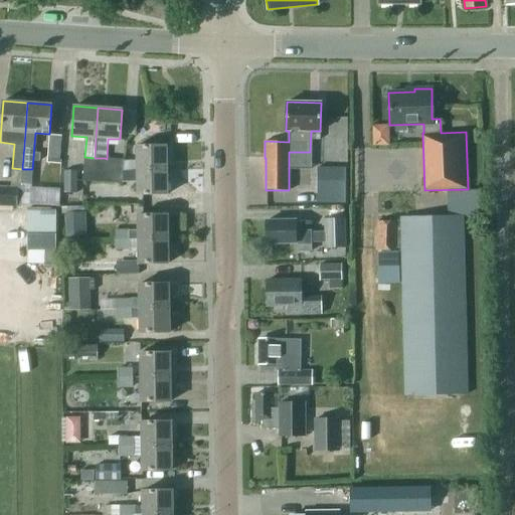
[(52,136),(52,162),(64,162),(65,136),(52,136)]
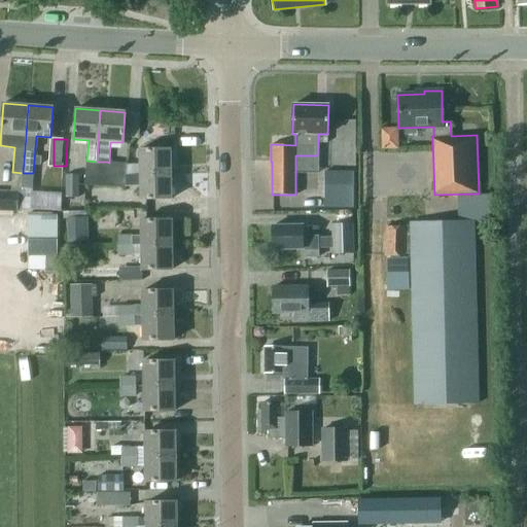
[(139,149),(140,174),(171,174),(170,148),(139,149)]
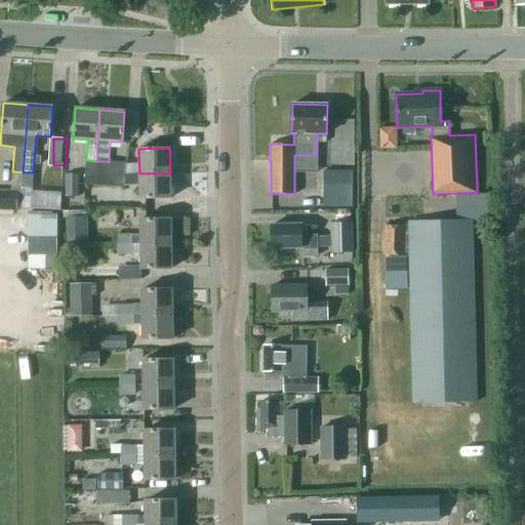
[(86,160),(85,172),(106,173),(107,161),(96,161),(86,160)]
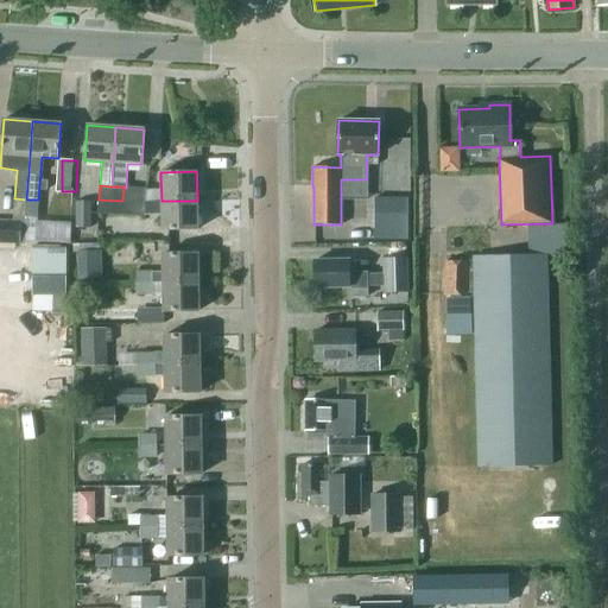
[(124,187),(122,201),(146,203),(146,201),(147,190),(147,189),(126,188),(124,187)]
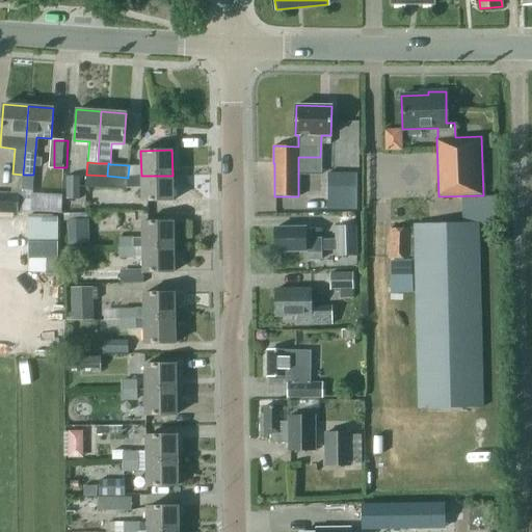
[(326,173),(325,208),(354,208),(355,173),(326,173)]
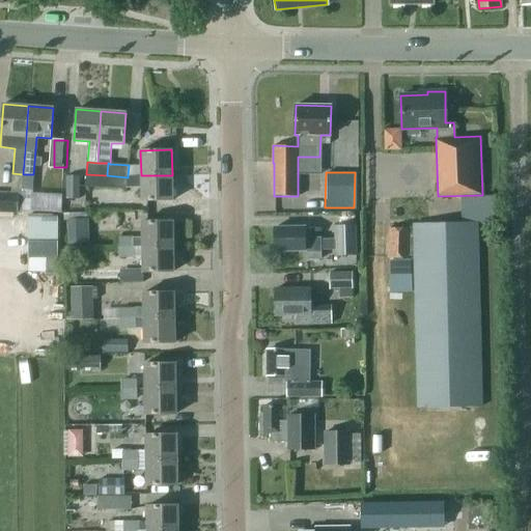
[(23,174),(22,190),(32,190),(33,174),(23,174)]
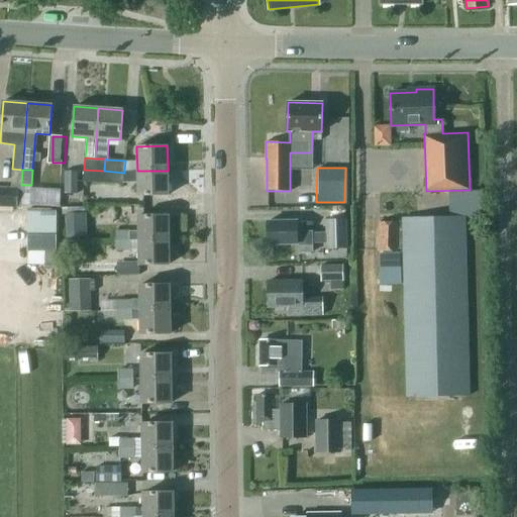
[(84,170),(83,182),(103,183),(104,171),(84,170)]
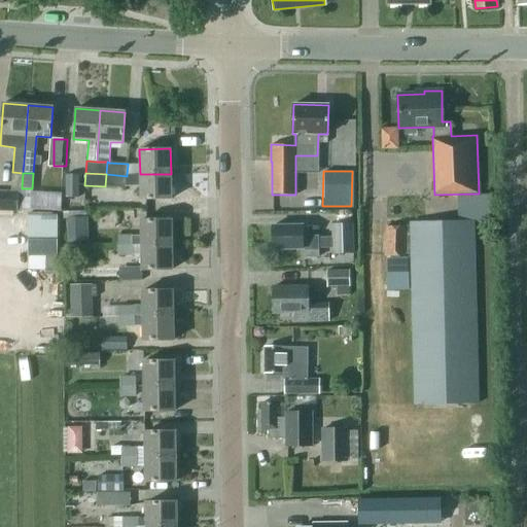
[(106,174),(105,186),(126,188),(126,186),(127,176),(106,174)]
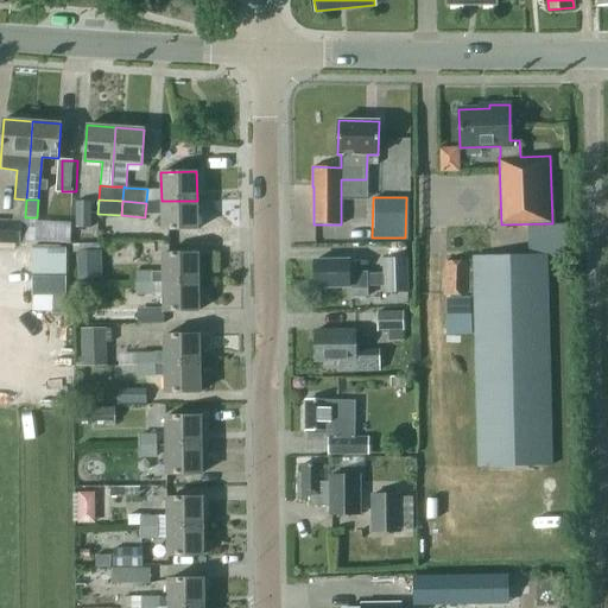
[(197,201),(162,201),(162,230),(197,229),(197,201)]
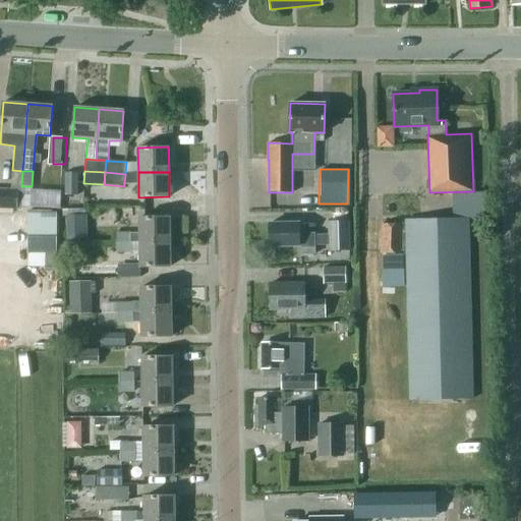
[(63,195),(76,196),(76,173),(63,173),(63,195)]
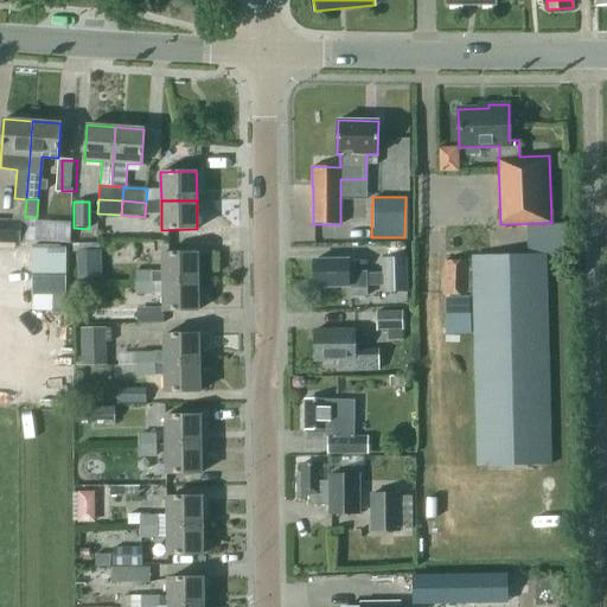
[(0,243),(20,244),(21,219),(0,218),(0,243)]
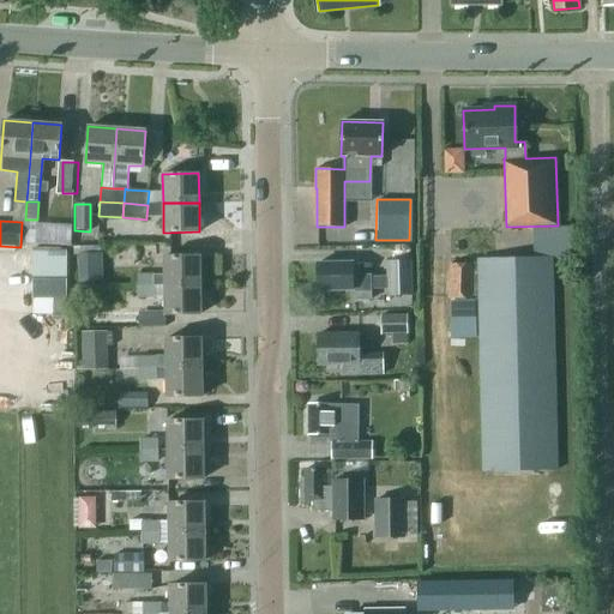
[(32,252),(32,298),(52,298),(52,317),(66,317),(66,298),(67,252),(32,252)]
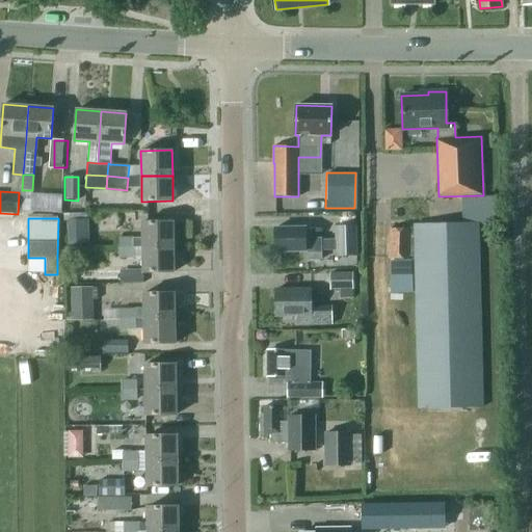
[(88,244),(87,218),(68,219),(69,245),(88,244)]
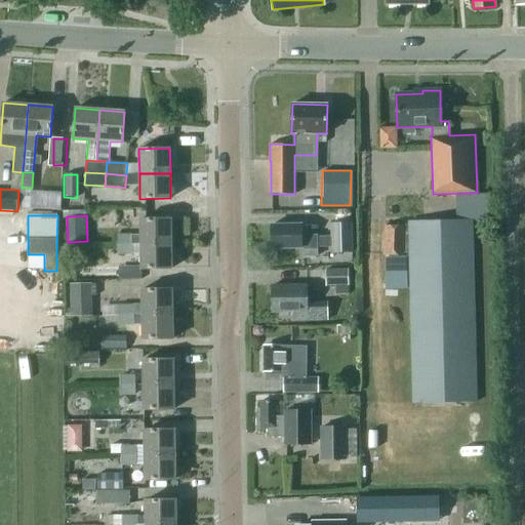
[(140,219),(140,244),(171,243),(170,218),(140,219)]
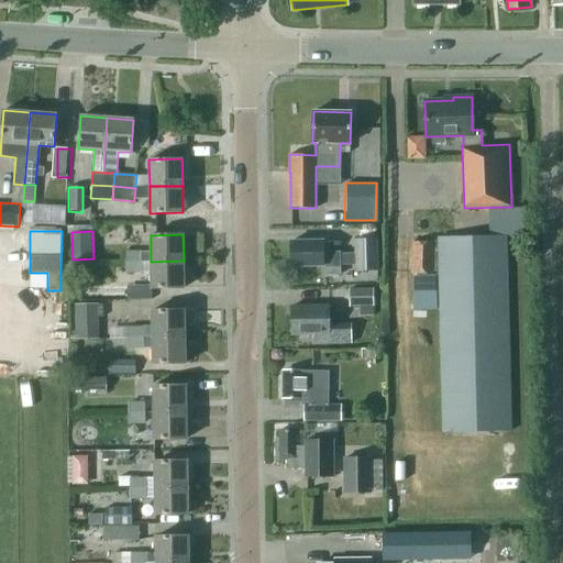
[(439,257),(442,432),(511,430),(506,235),(438,238),(438,252),(432,252),(432,242),(412,242),(412,274),(433,274),(433,257),(439,257)]
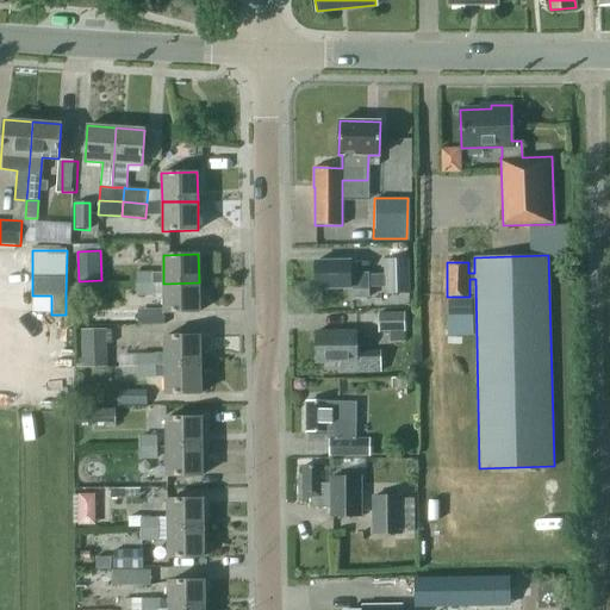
[(316,288),(350,287),(350,298),(368,298),(368,287),(385,287),(385,293),(409,293),(408,260),(384,260),(385,274),(368,274),(368,273),(350,273),(350,261),(315,261),(316,288)]
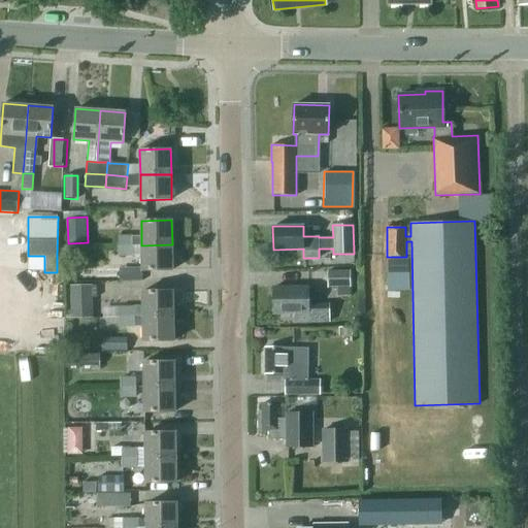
[(119,236),(119,245),(133,245),(133,236),(119,236)]
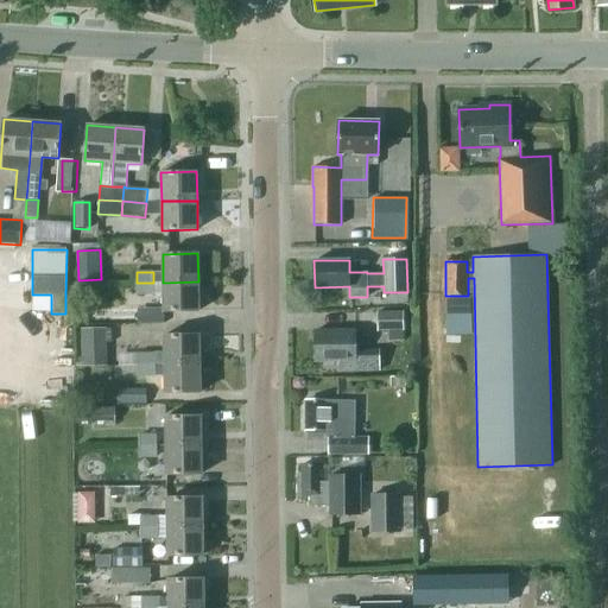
[(198,282),(163,283),(164,311),(198,311),(198,282)]
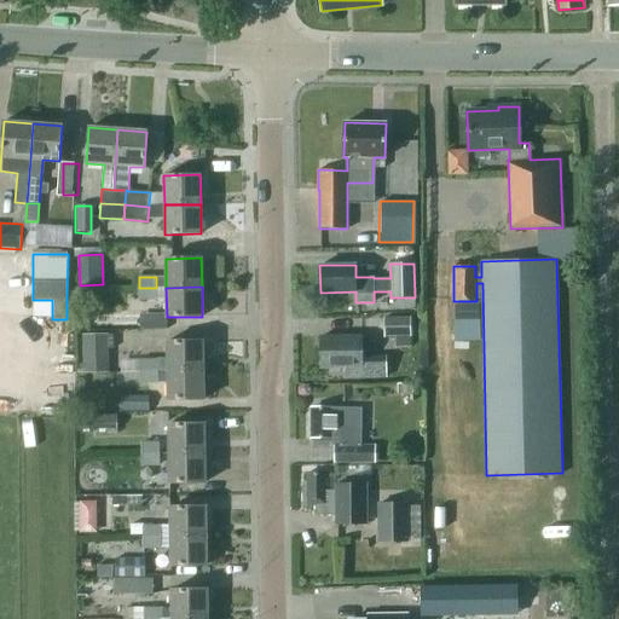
[(156,288),(139,288),(139,299),(156,299),(156,288)]
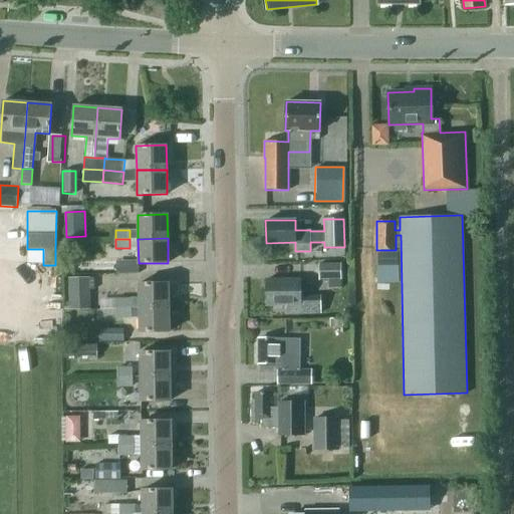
[(319,264),(319,279),(341,278),(340,264),(319,264)]
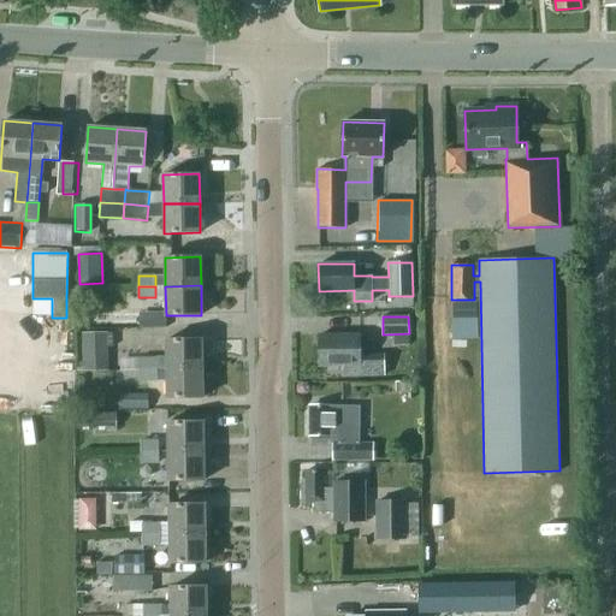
[(108,362),(108,332),(82,332),(83,362),(108,362)]
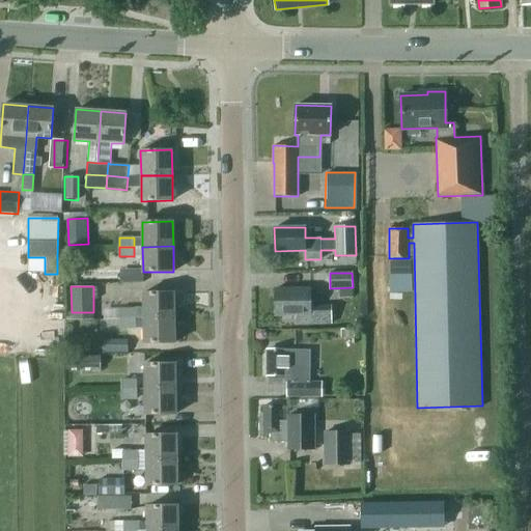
[(309,288),(275,288),(276,315),(298,315),(298,324),(331,324),(331,306),(310,306),(309,288)]
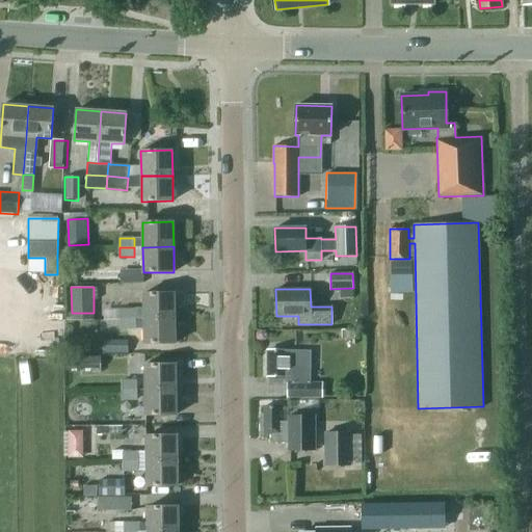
[(143,293),(143,318),(175,318),(175,293),(143,293)]
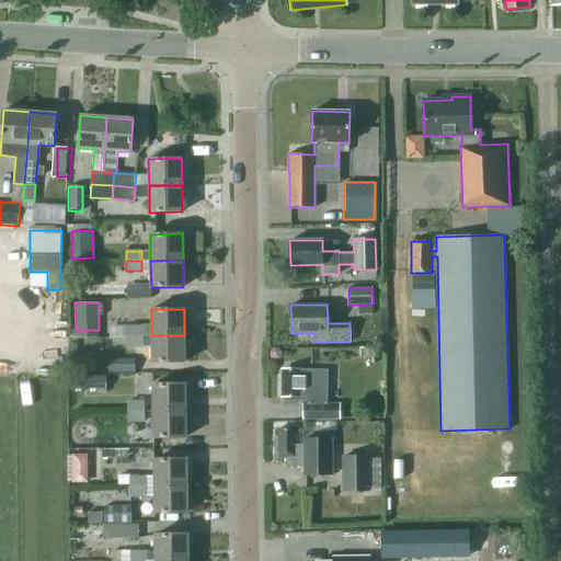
[(127,327),(127,336),(142,336),(142,325),(127,327)]
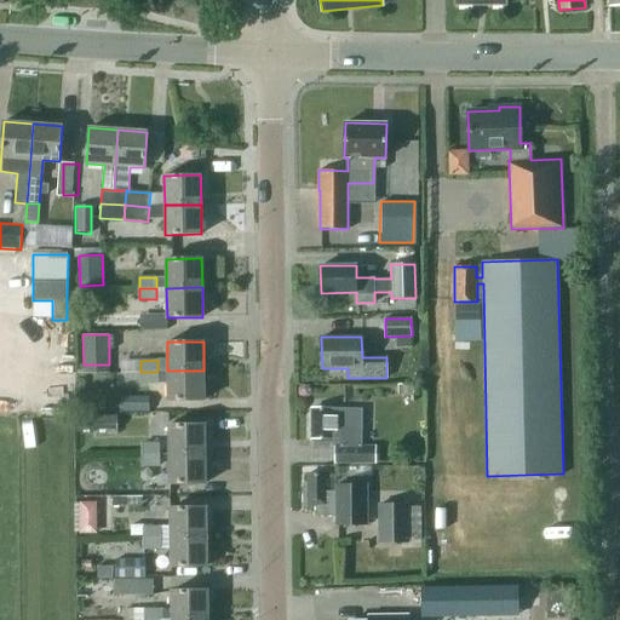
[(204,371),(167,371),(168,401),(204,400),(204,371)]
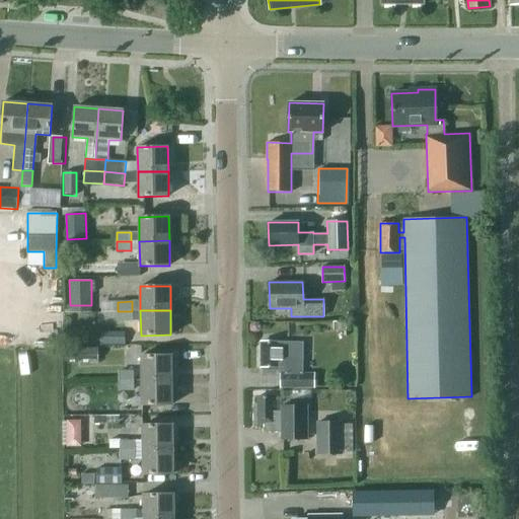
[(132,311),(118,311),(118,320),(132,320),(132,311)]
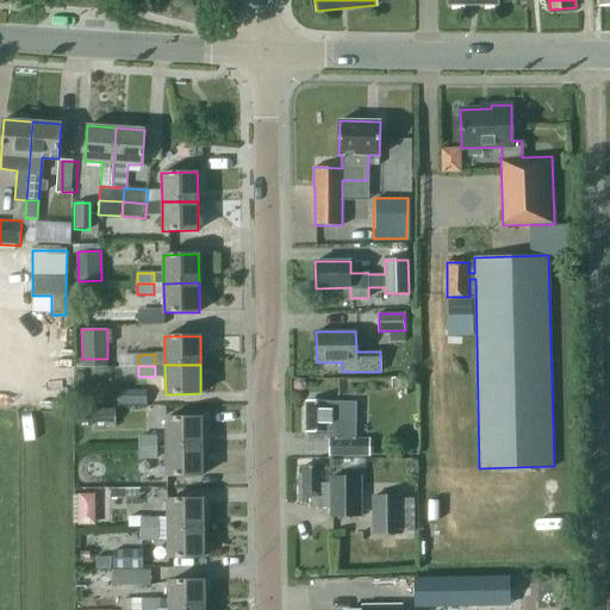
[(144,404),(144,391),(117,391),(117,404),(144,404)]
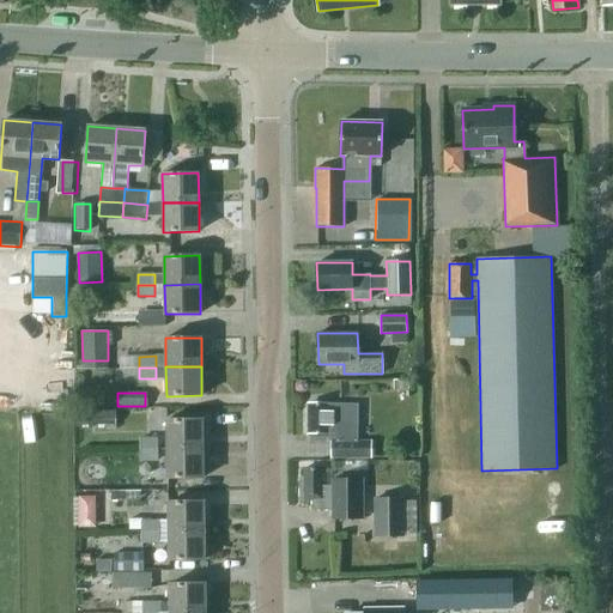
[(331,442),(331,457),(371,457),(371,441),(357,441),(357,405),(309,404),(308,434),(337,434),(337,442),(331,442)]
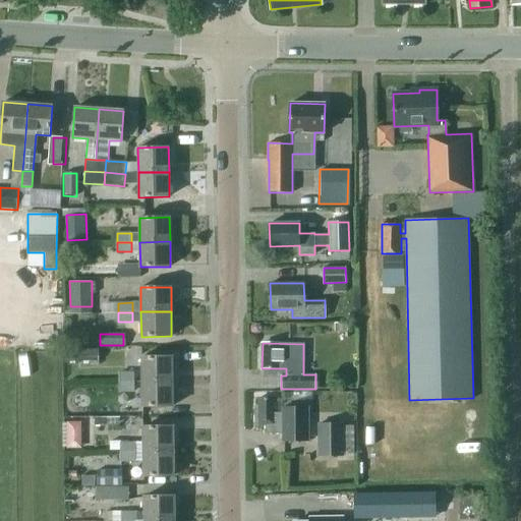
[(98,346),(68,347),(68,359),(99,359),(98,346)]
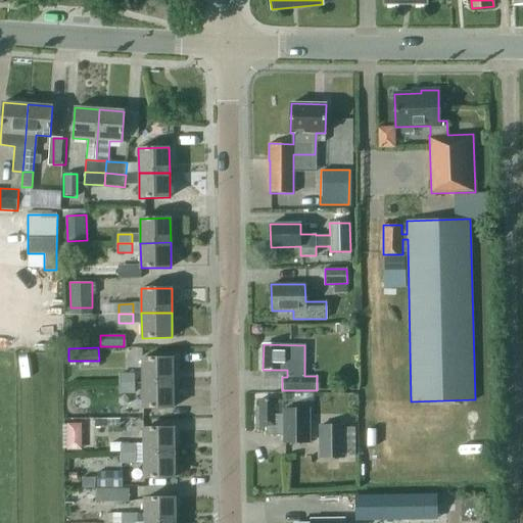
[(142,359),(143,383),(173,382),(173,358),(142,359)]
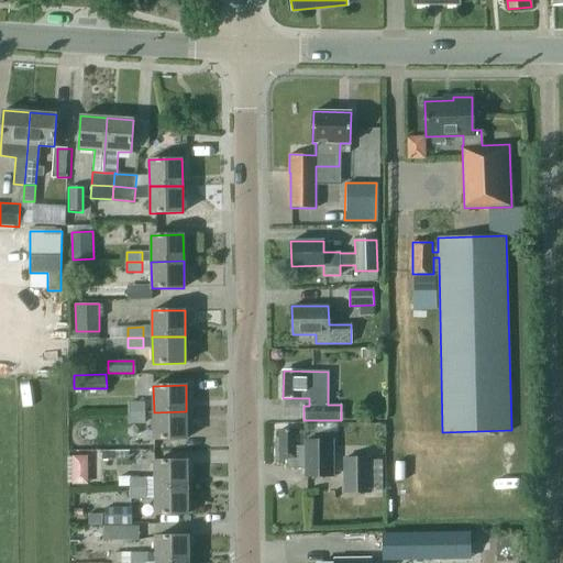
[(129,403),(129,412),(144,412),(144,403),(129,403)]
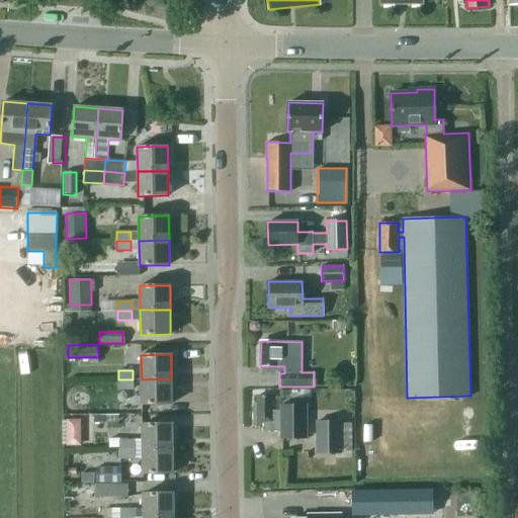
[(171,378),(142,379),(142,404),(172,404),(171,378)]
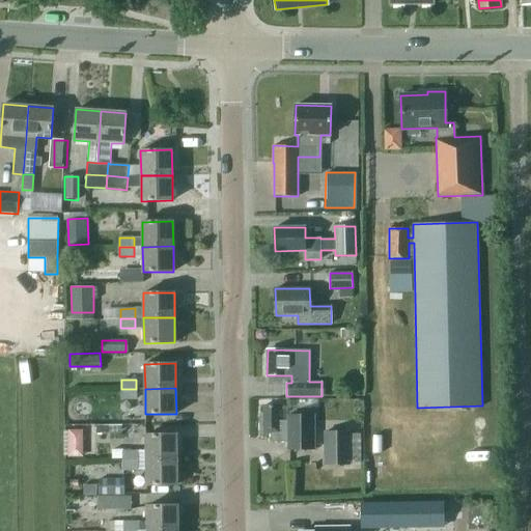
[(136,389),(121,389),(121,398),(136,398),(136,389)]
